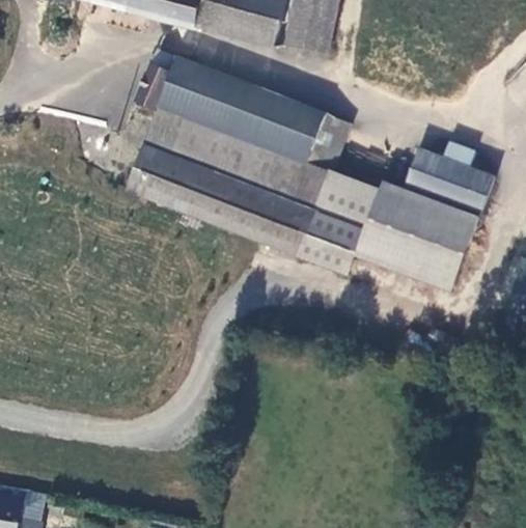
[(77,0),(191,30),(198,0),(77,0)]
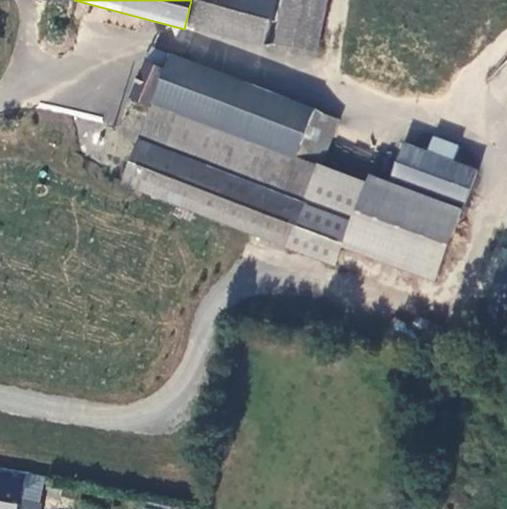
[(191,0),(184,29),(255,46),(268,0),(191,0)]
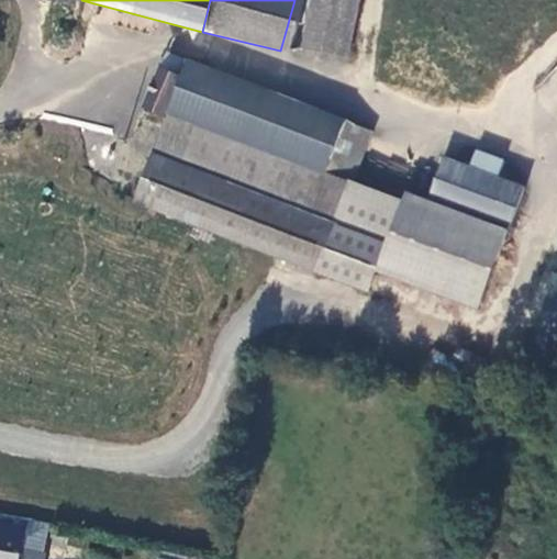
[(305,0),(298,47),(346,58),(357,0),(305,0)]
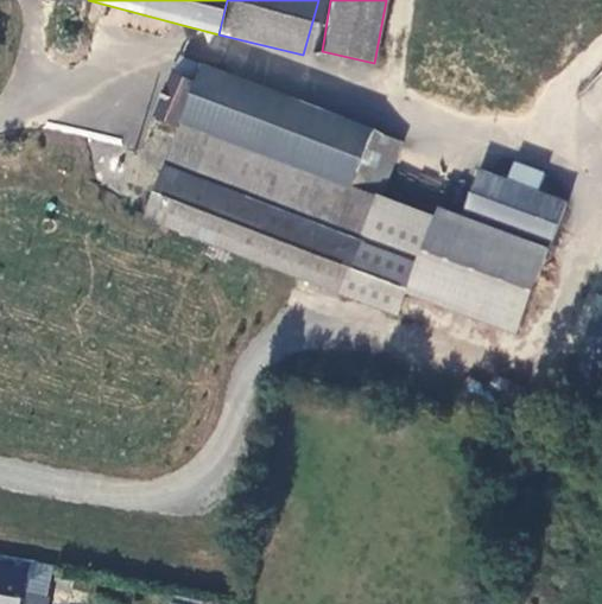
[(202,69),(177,58),(151,114),(178,127),(179,122),(202,69)]
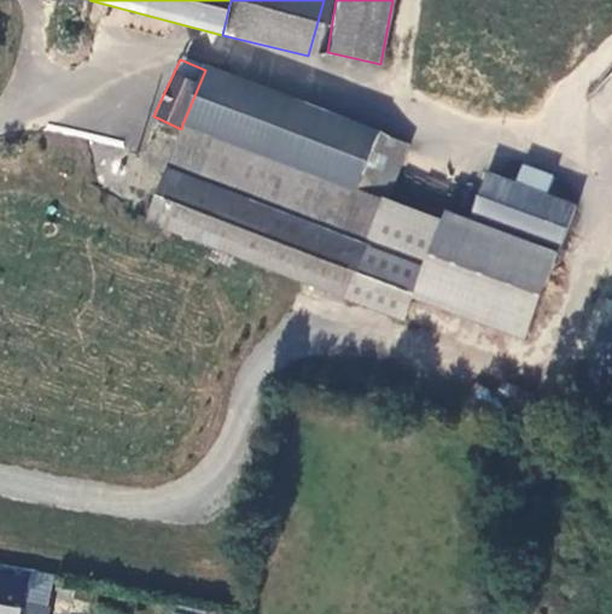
[(357,191),(377,134),(205,70),(182,124),(190,127),(357,191)]
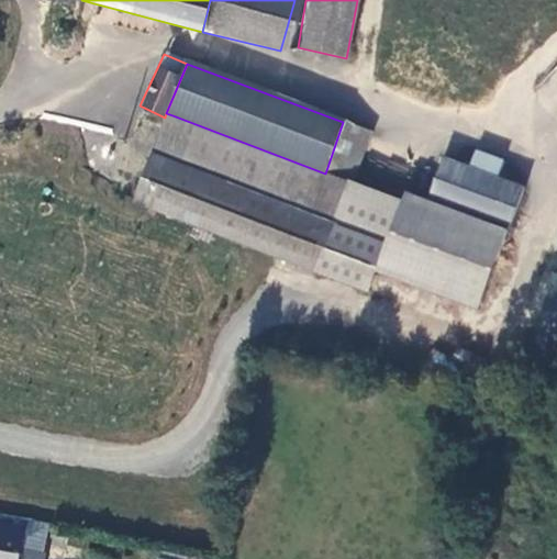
[(353,176),(368,131),(343,122),(325,174),(173,115),(140,197),(323,264),(326,255),(353,176)]
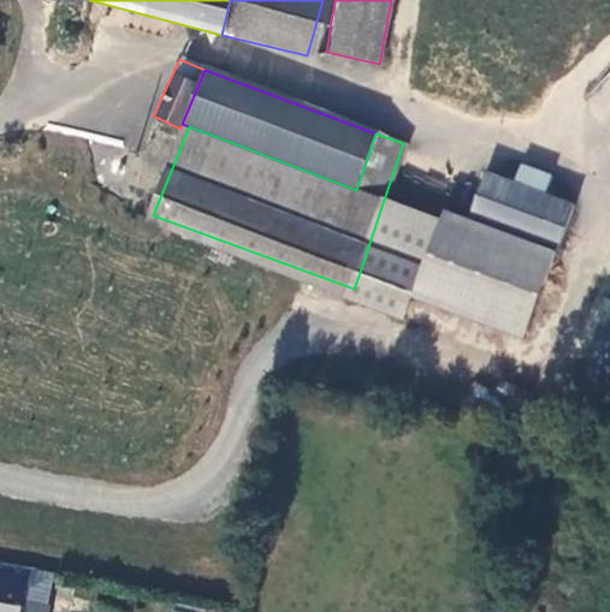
[(528,164),(520,183),(549,192),(555,173),(528,164)]
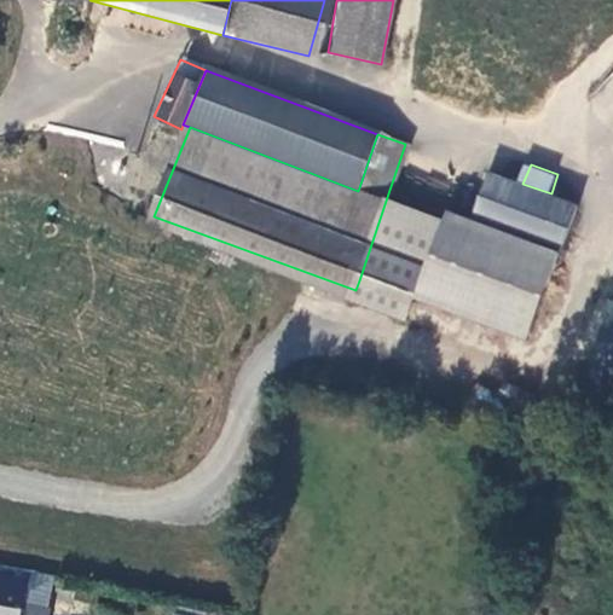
[(476,219),(562,248),(579,204),(551,193),(522,184),(496,174),(476,219)]
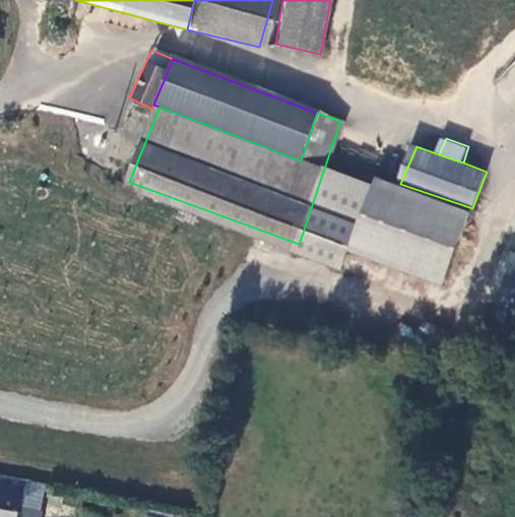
[(442,283),(467,210),(326,163),(302,236),(442,283)]
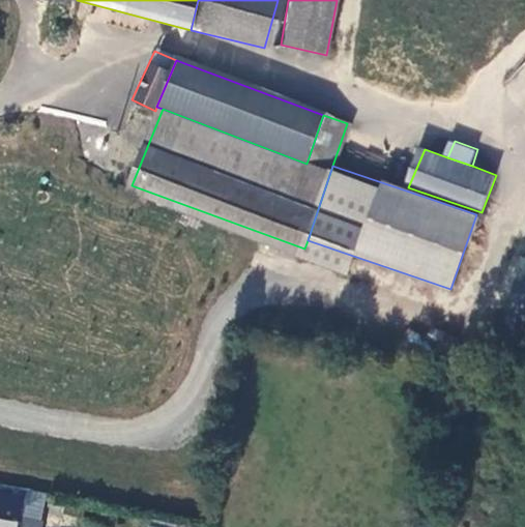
[(0,526),(37,526),(38,521),(21,517),(27,490),(0,484),(0,526)]
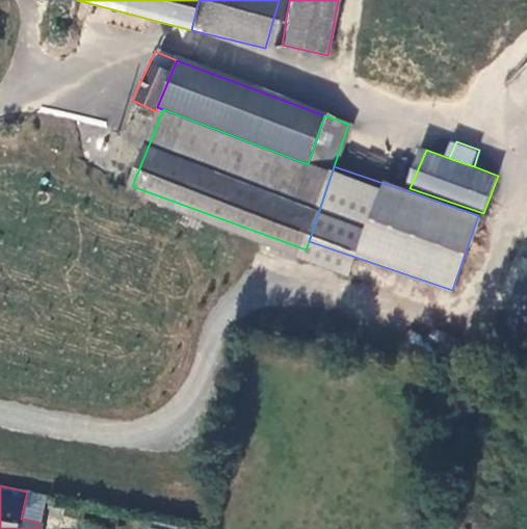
[(38,523),(45,495),(27,492),(21,519),(38,523)]
